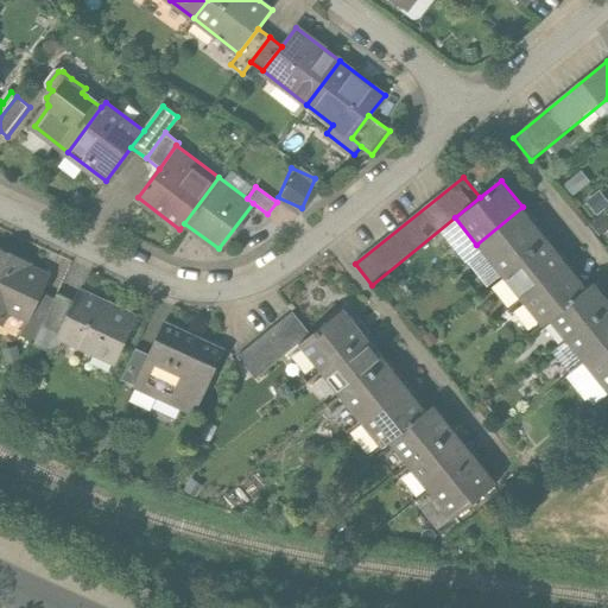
[(545,234),(523,207),(476,245),(499,272),(545,234)]
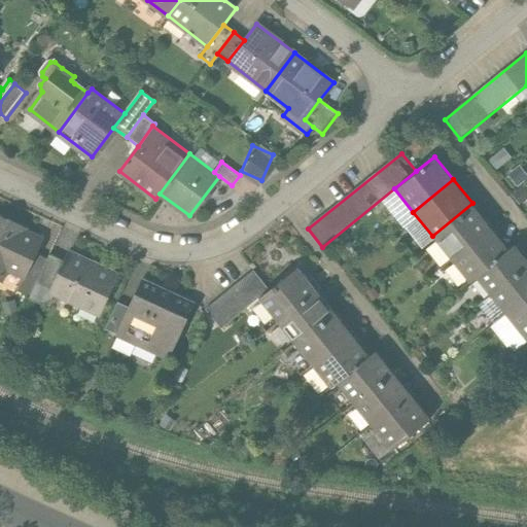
[(432,236),(451,258),(491,226),(472,203),(432,236)]
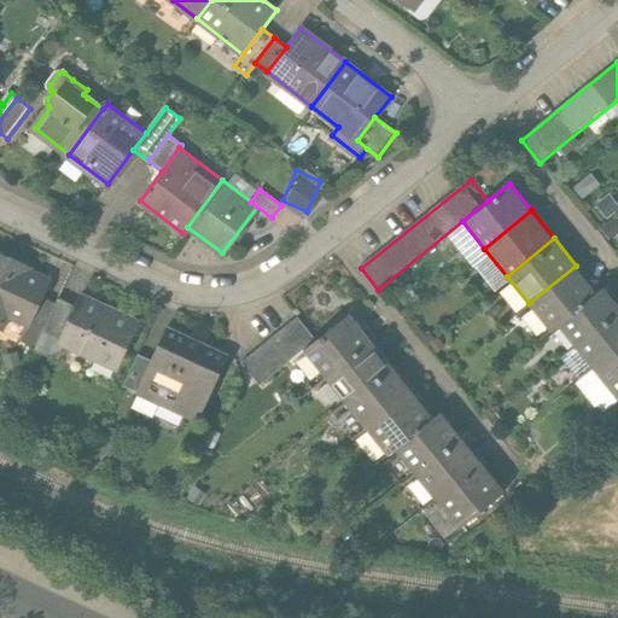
[(0,255),(0,326),(5,330),(11,319),(29,327),(44,297),(52,279),(0,255)]
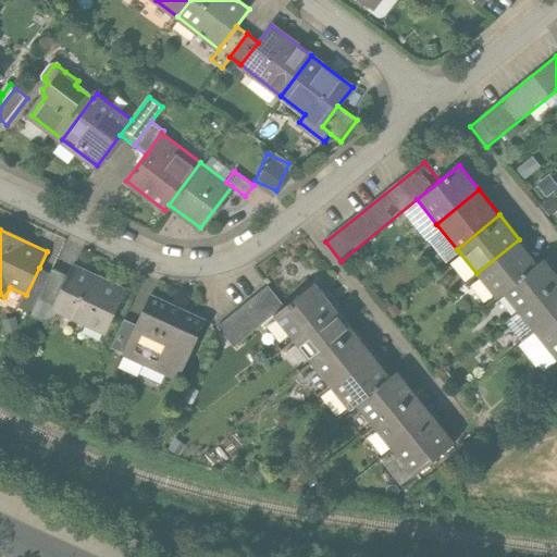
[(539,263),(519,239),(477,273),(496,298),(503,293),(539,263)]
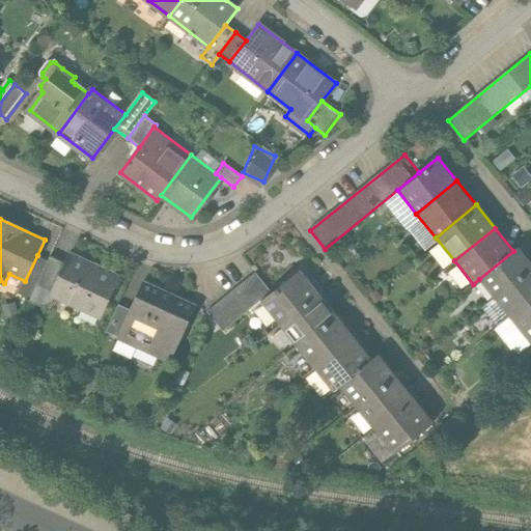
[(479,279),(494,298),(530,268),(530,263),(518,248),(513,251),(479,279)]
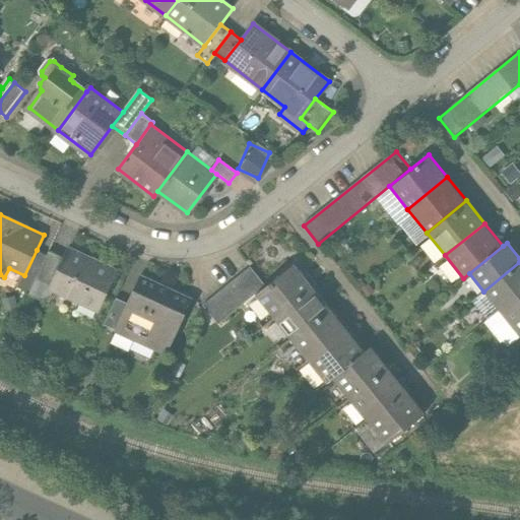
[(116,270),(70,249),(65,258),(51,288),(56,291),(96,311),(116,270)]
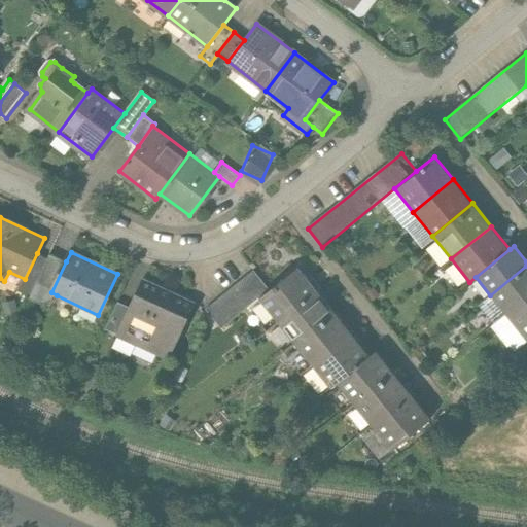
[(19,293),(30,299),(49,258),(37,253),(25,279),(19,293)]
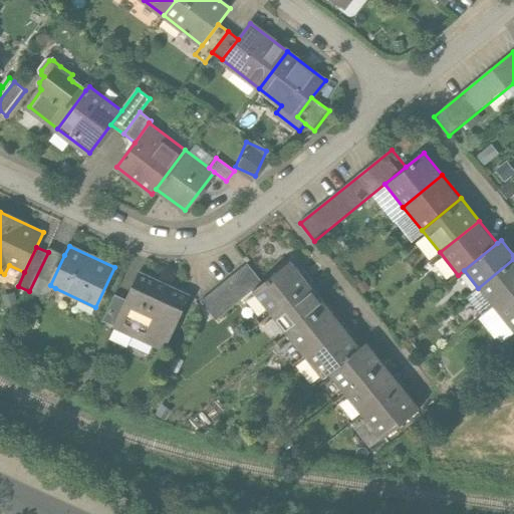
[(49,248),(48,252),(29,291),(46,299),(50,297),(55,288),(50,285),(64,255),(49,248)]
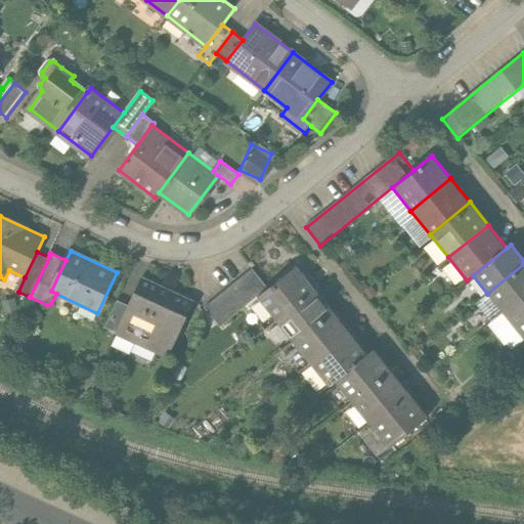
[(523,264),(487,294),(503,312),(523,295),(523,264)]
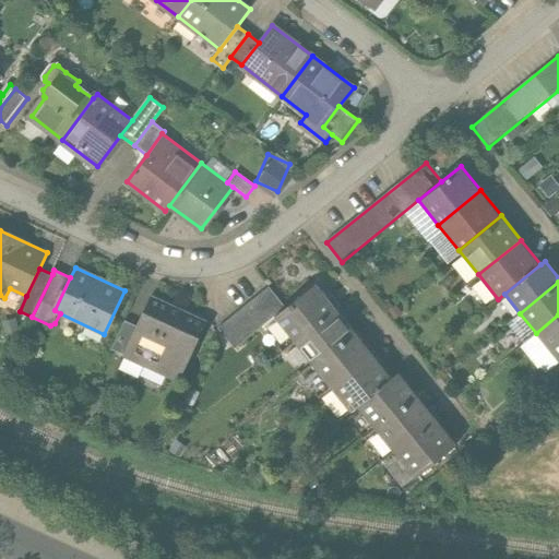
[(277,314),(296,339),(335,308),(317,284),(285,308),(277,314)]
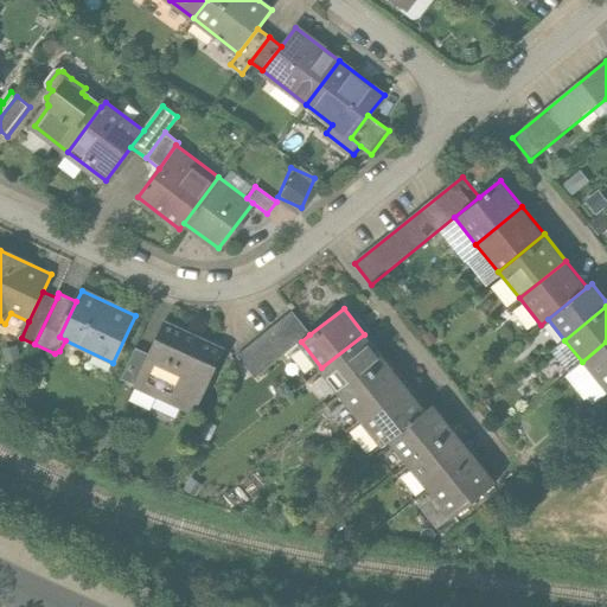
[(254,379),(301,342),(310,334),(292,312),(236,357),(254,379)]
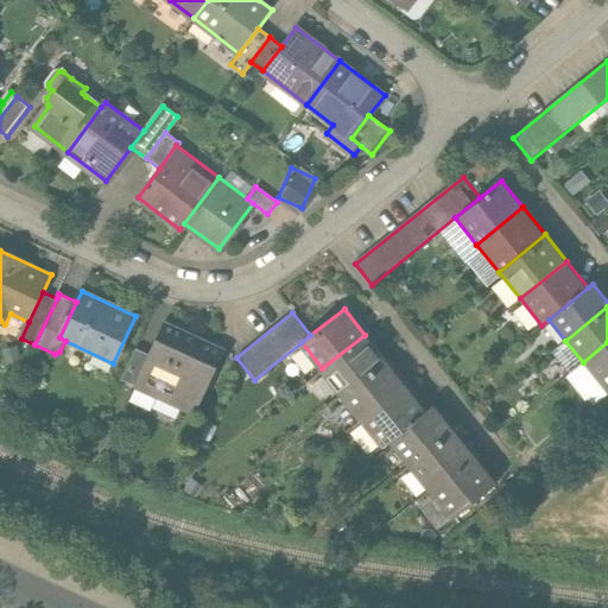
[(226,349),(166,323),(152,355),(137,348),(122,379),(197,412),(226,349)]
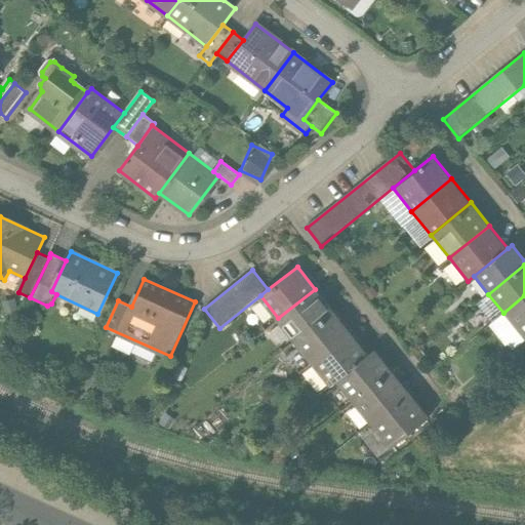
[(278,318),(295,340),(332,311),(315,289),(278,318)]
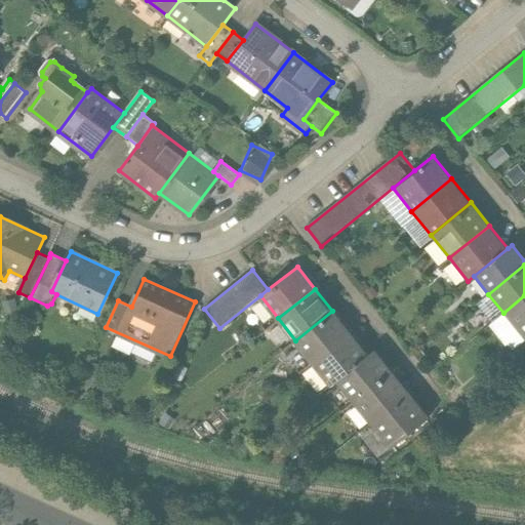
[(524,295),(503,313),(524,338),(524,295)]
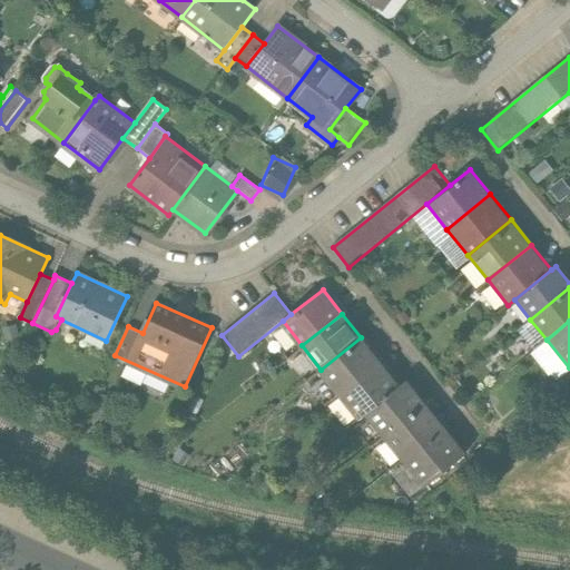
[(321,370),(340,393),(380,362),(361,337),(321,370)]
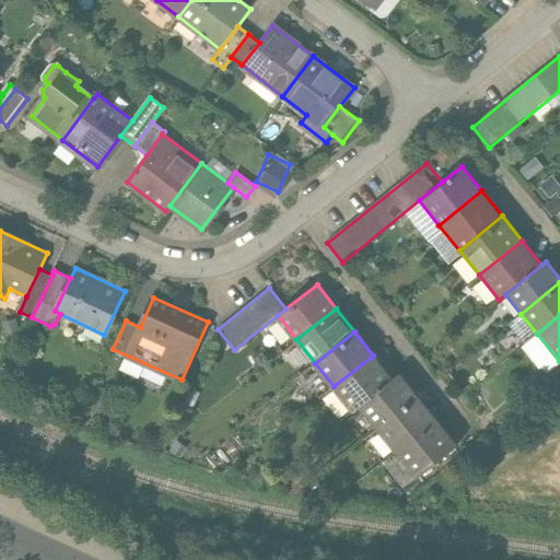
[(392,380),(373,356),(334,386),(352,410),(360,404),(392,380)]
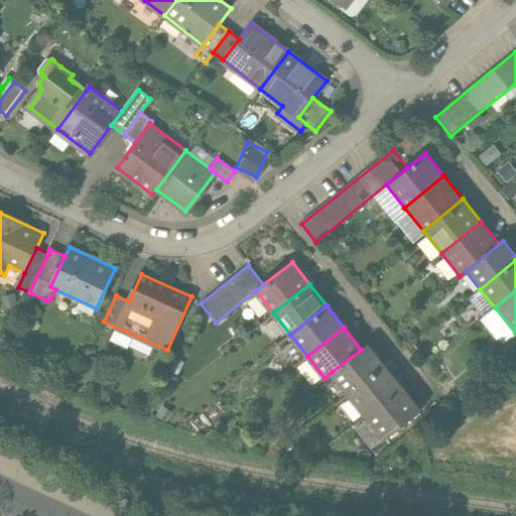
[(332,372),(349,394),(385,366),(367,344),(361,350),(332,372)]
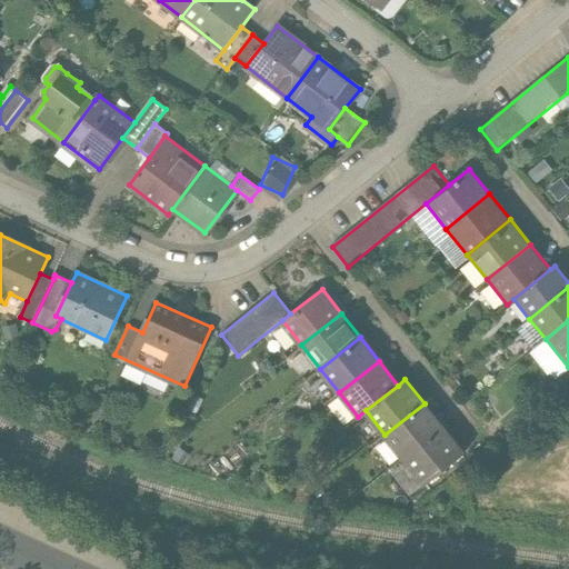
[(385,435),(405,459),(443,428),(425,403),(385,435)]
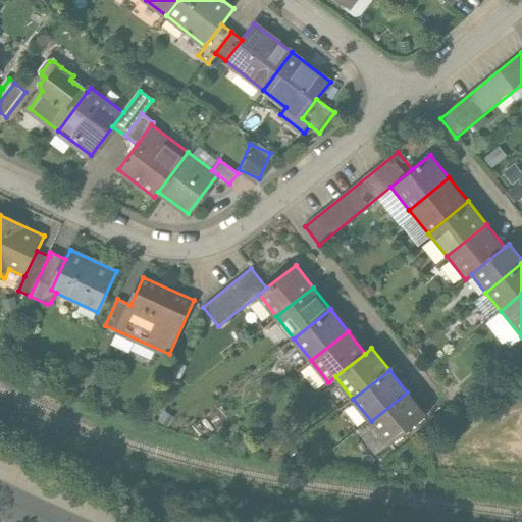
[(425,416),(407,393),(371,421),(388,445),(425,416)]
